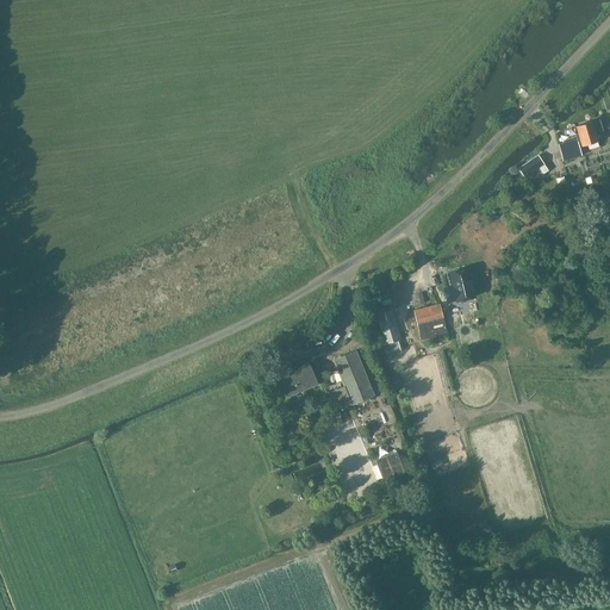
[(577,126),(582,147),(598,142),(596,132),(602,131),(599,120),(577,126)]
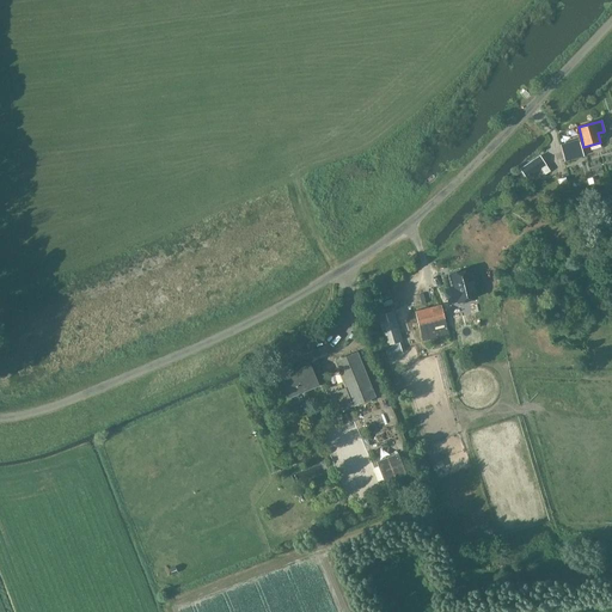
[(561,145),(564,161),(582,157),(577,140),(561,145)]
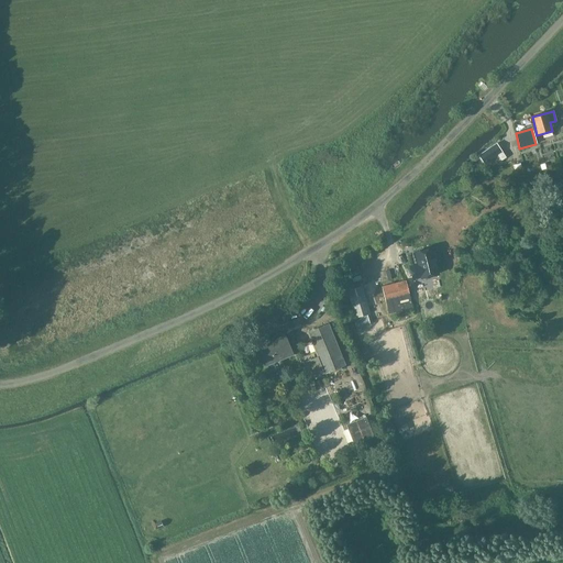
[(500,161),(506,157),(501,152),(503,152),(496,143),(477,155),(484,164),(497,155),(500,161)]
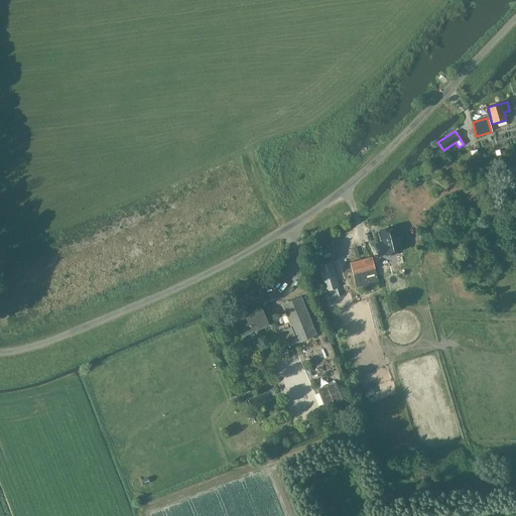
[(382,244),(375,246),(378,257),(401,251),(398,240),(403,238),(401,229),(396,230),(396,229),(379,233),(382,244)]
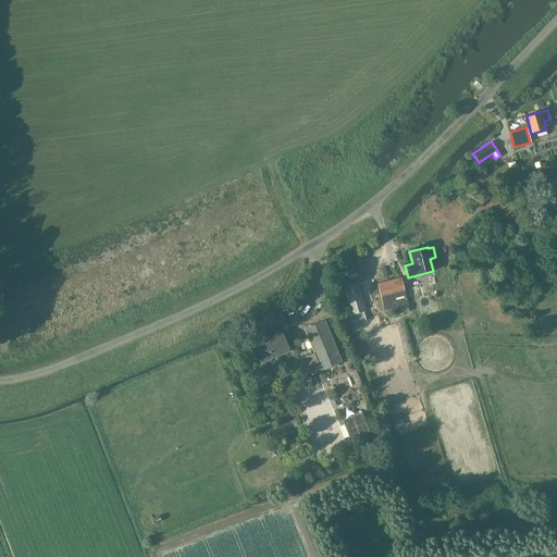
[(400,277),(378,284),(384,309),(407,304),(400,277)]
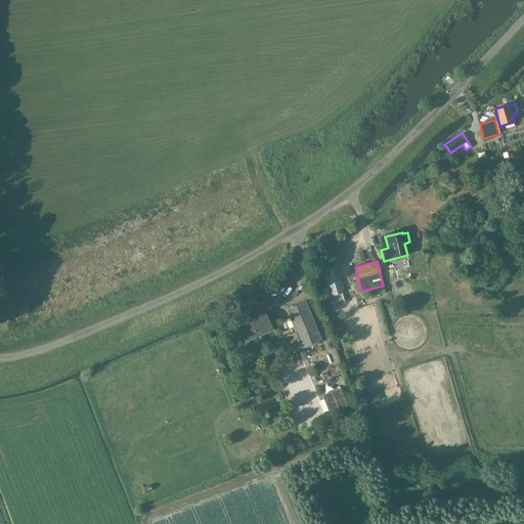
[(331,296),(344,292),(337,266),(322,270),(331,296)]
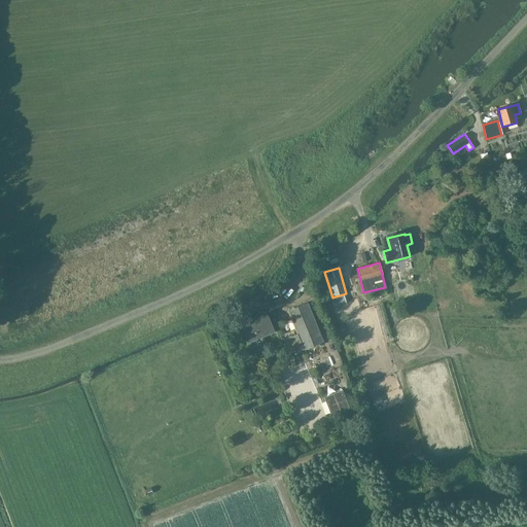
[(431,272),(422,275),(424,282),(434,280),(431,272)]
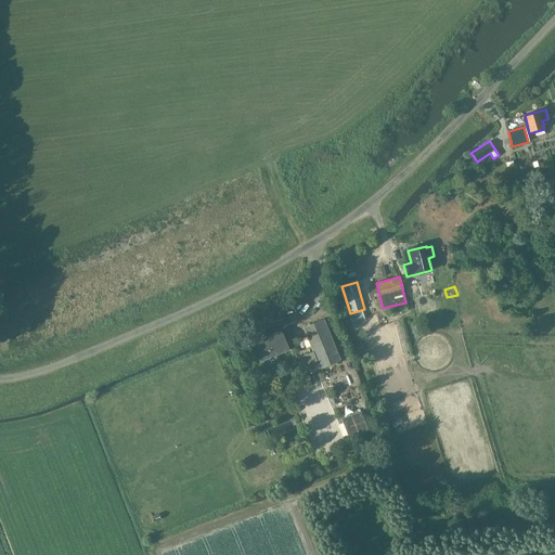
[(311,351),(300,356),(306,370),(307,373),(318,370),(338,361),(323,319),(302,327),(311,351)]
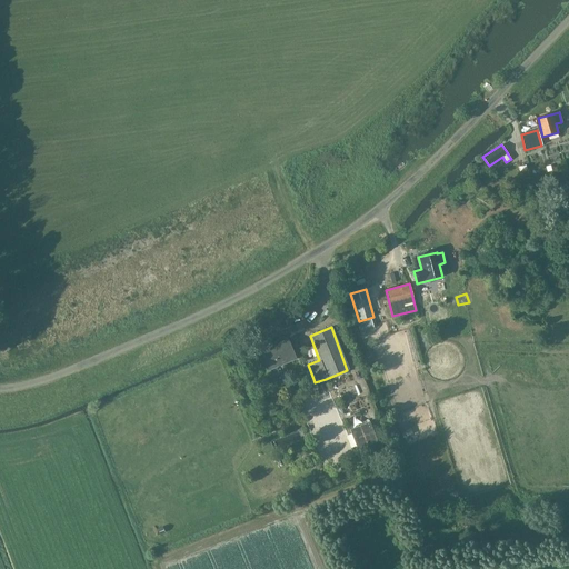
[(261,352),(268,369),(296,358),(288,340),(261,352)]
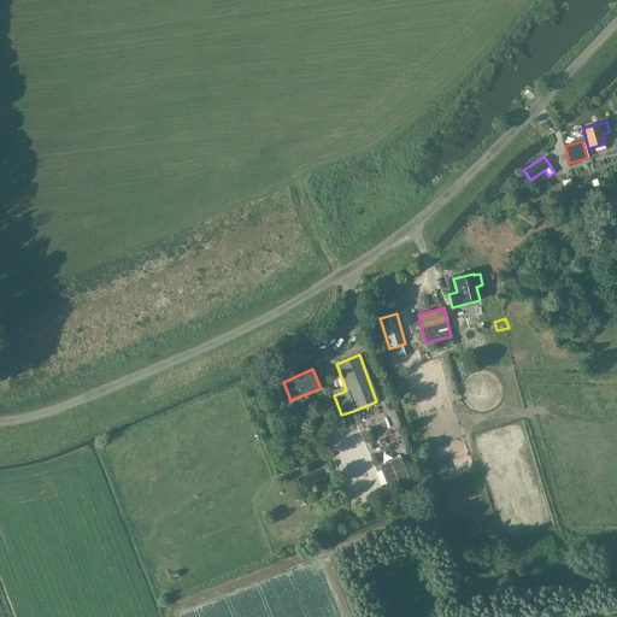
[(401,457),(380,465),(388,487),(410,479),(401,457)]
